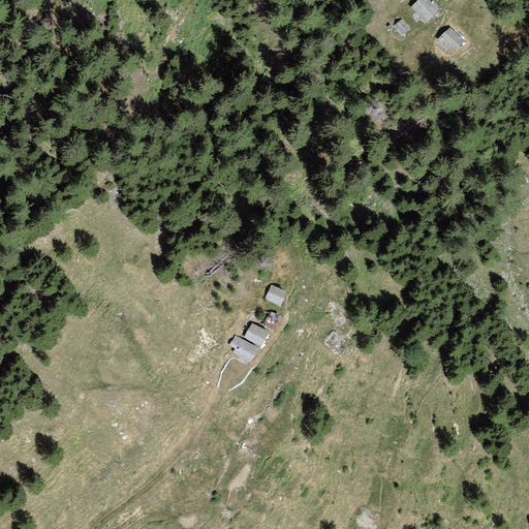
[(439,13),(427,0),(419,0),(410,8),(426,25),(439,13)]
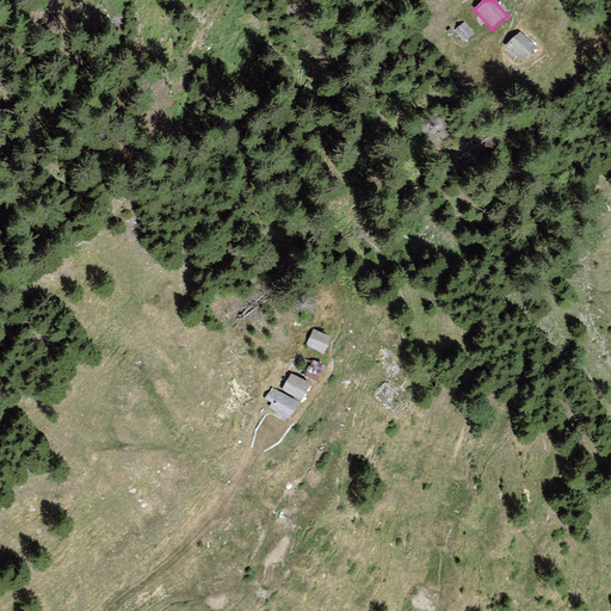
[(473,34),(464,23),(455,31),(462,41),(473,34)]
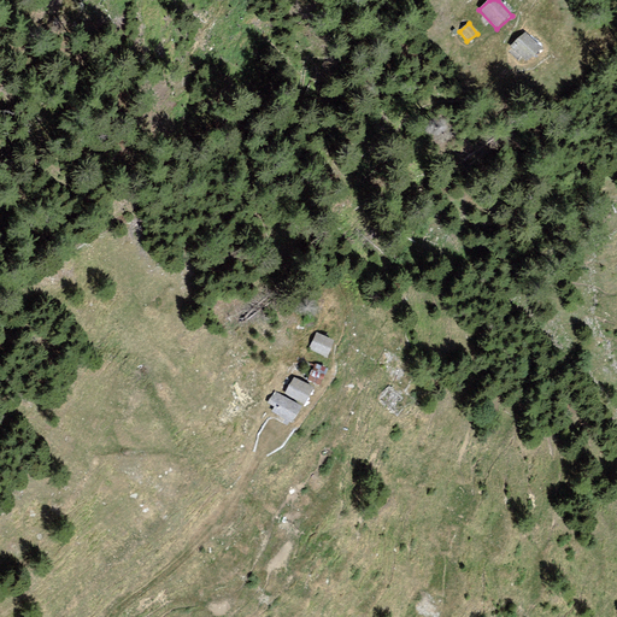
[(541,50),(526,33),(510,47),(526,64),(541,50)]
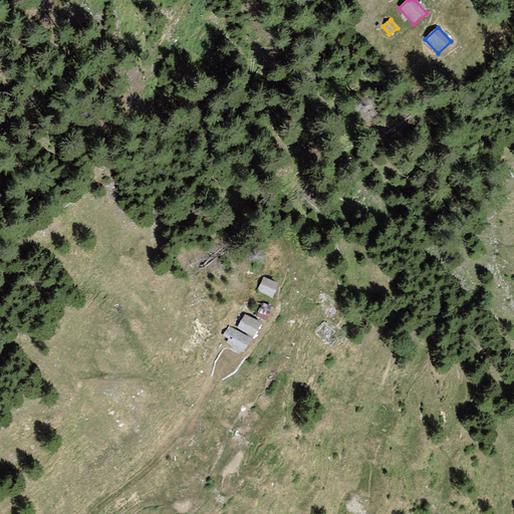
[(277,287),(263,279),(257,290),(271,298),(277,287)]
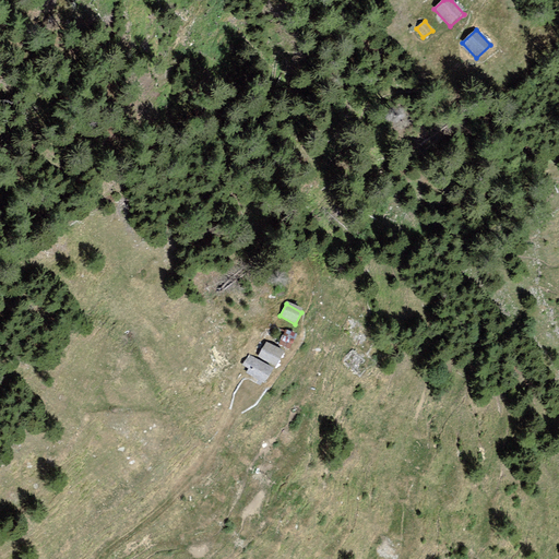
[(297,335),(286,331),(280,345),(289,351),(297,335)]
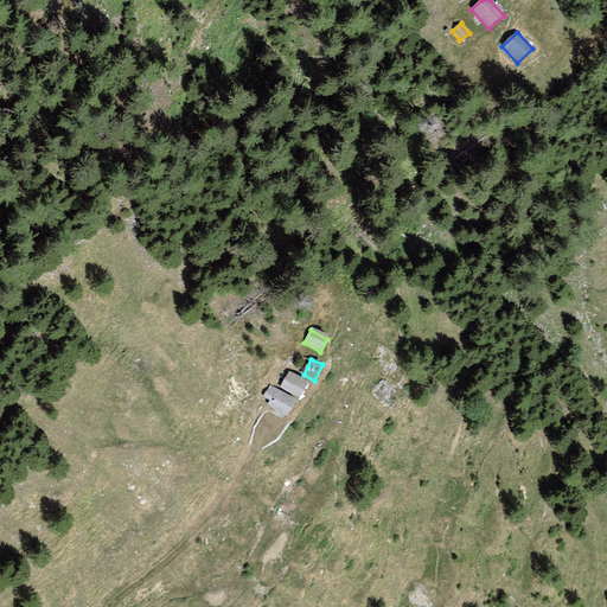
[(310,384),(288,371),(279,388),(300,401),(310,384)]
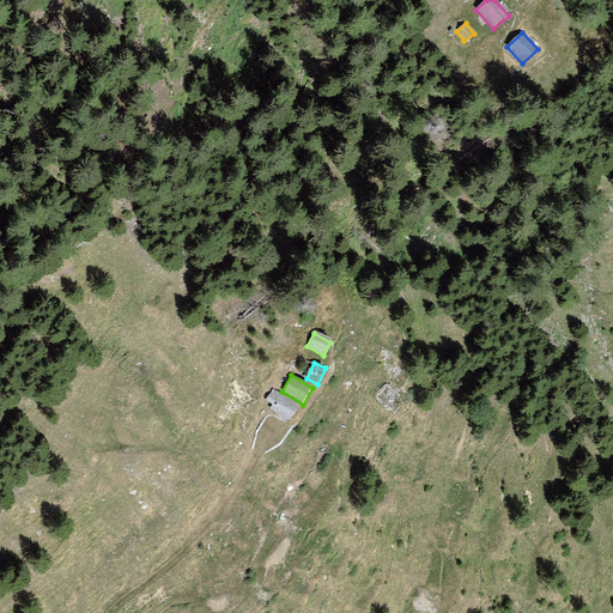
[(386,384),(375,396),(388,408),(399,396),(386,384)]
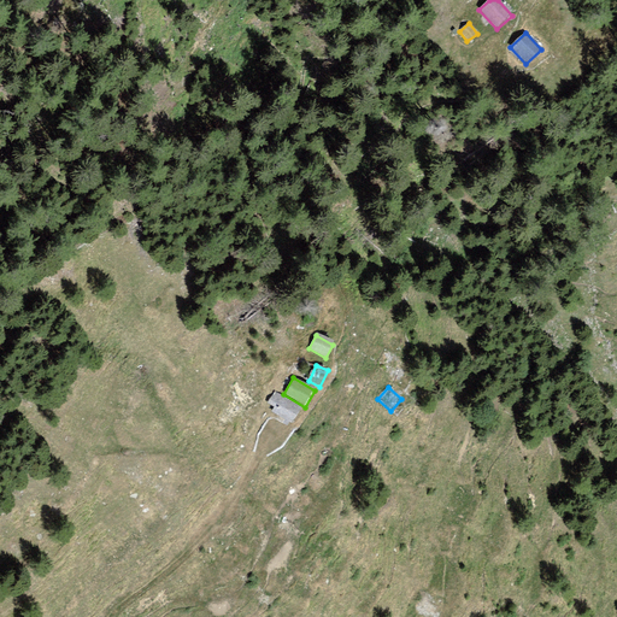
[(303,409),(275,391),(266,404),(274,409),(271,412),(292,425),(303,409)]
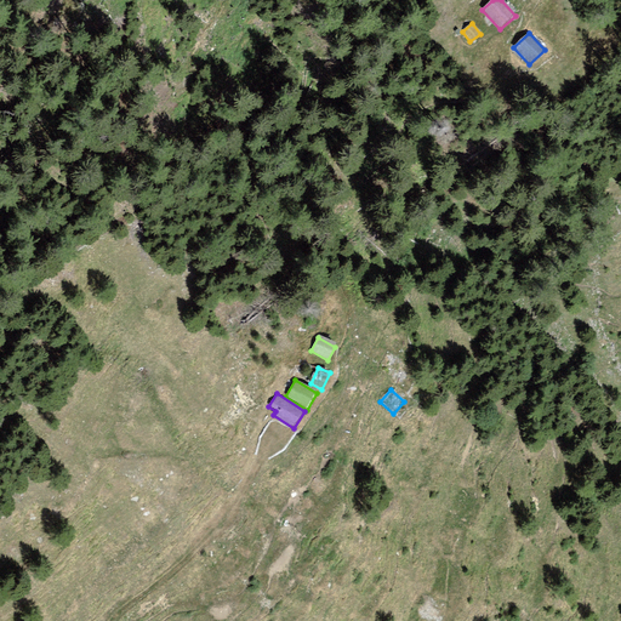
All buildings are outlined.
